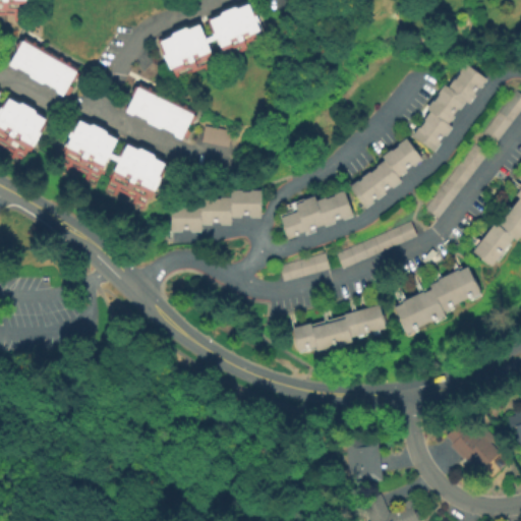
[(26,0),(26,22),(14,21),(15,15),(0,14),(0,0),(26,0)]
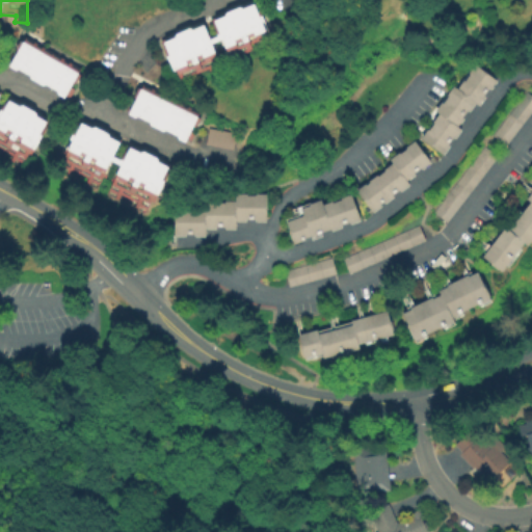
[(165,43),(176,37),(178,34),(190,29),(194,30),(204,26),(210,41),(218,36),(217,34),(220,33),(215,21),(225,17),(228,12),(240,7),(244,8),(254,4),(260,17),(262,16),(264,21),(262,22),(271,44),(232,60),(222,38),(211,44),(220,65),(182,82),(173,60),(169,61),(167,56),(170,55),(165,43)]
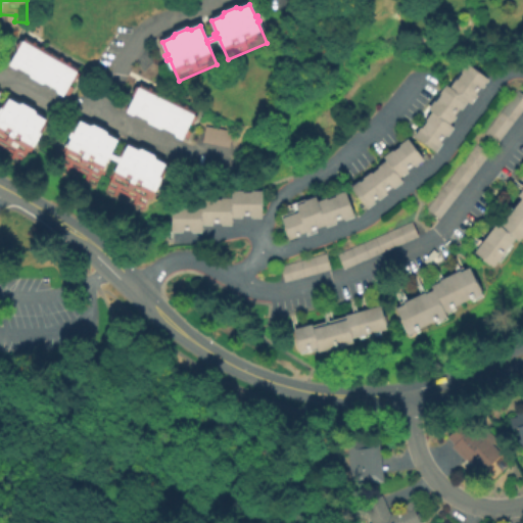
[(10,64),(24,41),(77,72),(63,96),(58,92),(57,89),(46,83),(43,84),(32,77),(31,74),(19,67),(15,67),(10,64)]
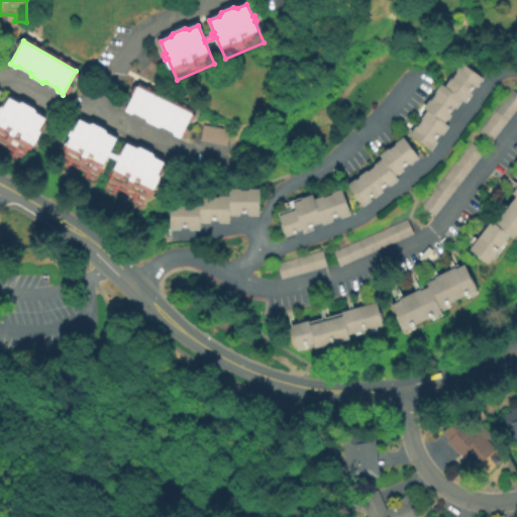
[(411,134),(418,125),(419,126),(424,120),(423,119),(429,111),(425,108),(431,99),(433,100),(438,94),(436,92),(443,83),(447,86),(452,79),(453,80),(459,72),(457,71),(463,63),(487,79),(480,88),(479,87),(474,93),(476,95),(469,104),(464,101),(458,109),(457,108),(452,114),(453,115),(448,123),(451,126),(445,135),(443,134),(439,141),(440,142),(433,151),(411,134)]
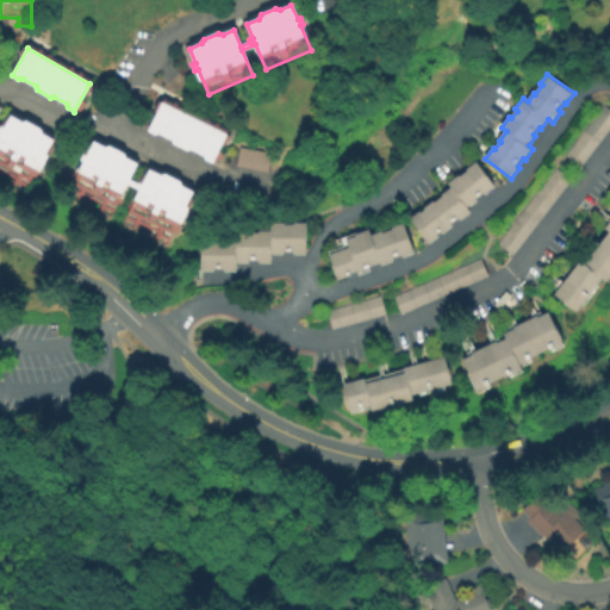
[(162,103),(226,134),(213,162),(206,159),(205,155),(192,149),(188,150),(174,143),(173,139),(159,132),(156,135),(148,131),(162,103)]
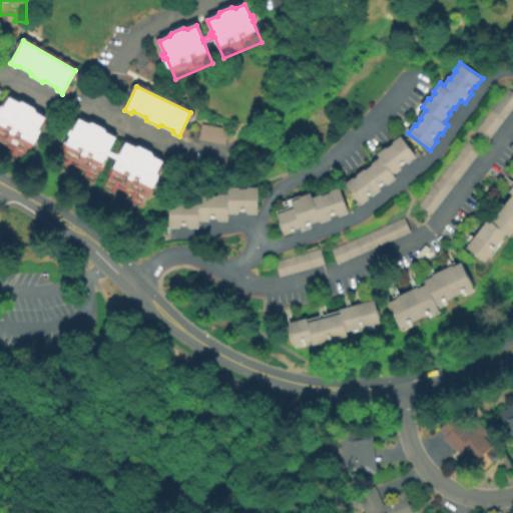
[(512,91),(512,109),(489,141),(476,130),(509,88),(512,91)]
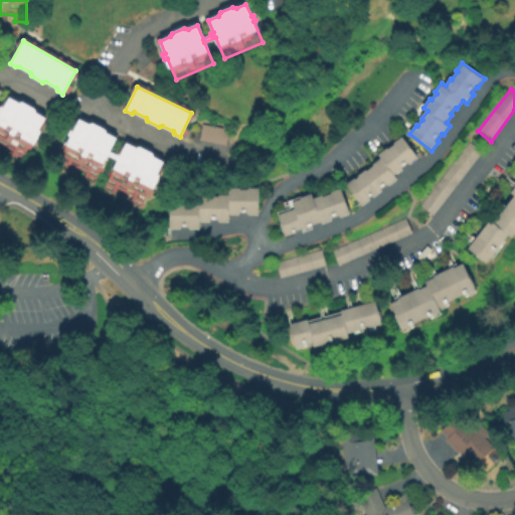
[(0,110),(1,107),(4,109),(10,98),(19,104),(23,103),(35,110),(36,113),(45,119),(38,130),(41,131),(38,136),(36,134),(22,163),(12,157),(15,151),(0,142),(0,115),(1,114),(0,113),(0,110)]
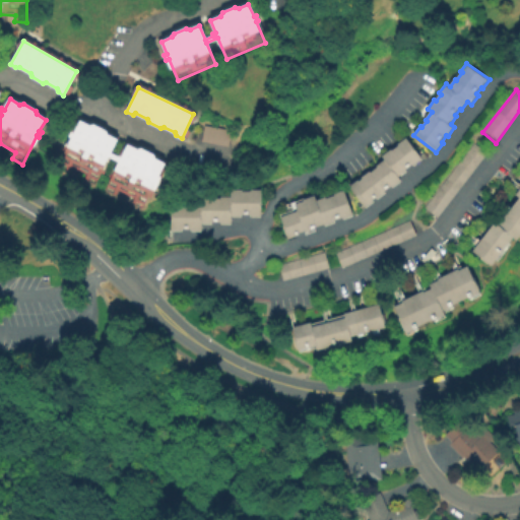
[(128,144),(138,149),(141,148),(153,154),(154,158),(165,164),(158,176),(161,177),(158,181),(156,180),(144,209),(133,204),(135,198),(120,190),(117,195),(107,190),(120,161),(111,157),(96,187),(84,180),(86,174),(70,166),(67,173),(58,168),(72,137),(70,136),(72,131),(74,132),(80,120),(90,125),(93,124),(106,130),(108,134),(117,139),(111,152),(119,156),(120,155),(122,156),(128,144)]
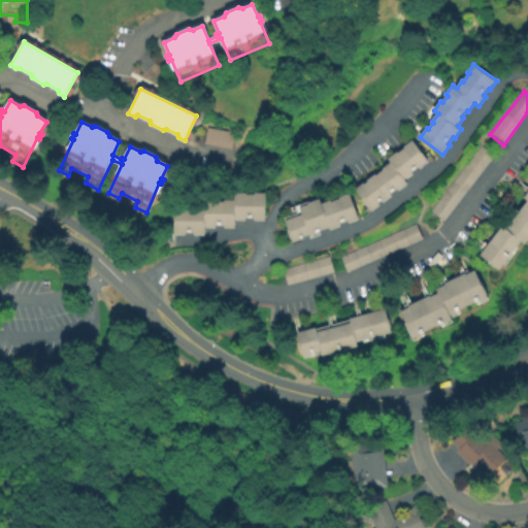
[(208,128),(234,132),(232,149),(205,143),(208,128)]
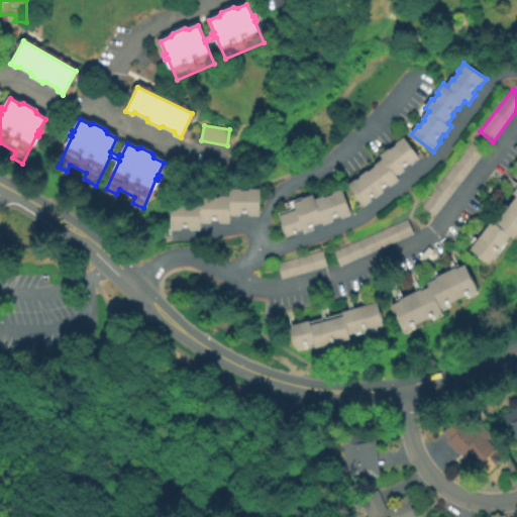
[(365,208),(348,186),(356,179),(358,181),(362,178),(360,177),(369,170),(370,172),(377,167),(376,166),(384,159),(382,156),(390,148),(391,149),(398,144),(397,143),(405,137),(422,159),(413,166),(412,165),(406,170),(407,171),(398,177),(401,180),(392,187),(391,186),(385,191),(386,192),(377,199),(376,197),(373,199),(374,201),(365,208)]
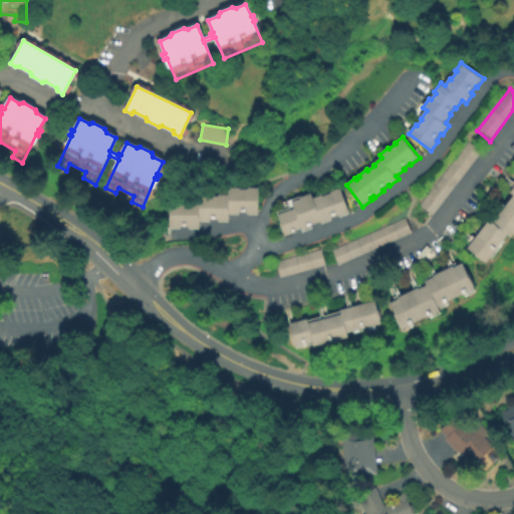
[(483,151),(434,216),(420,205),(469,141),(483,151)]
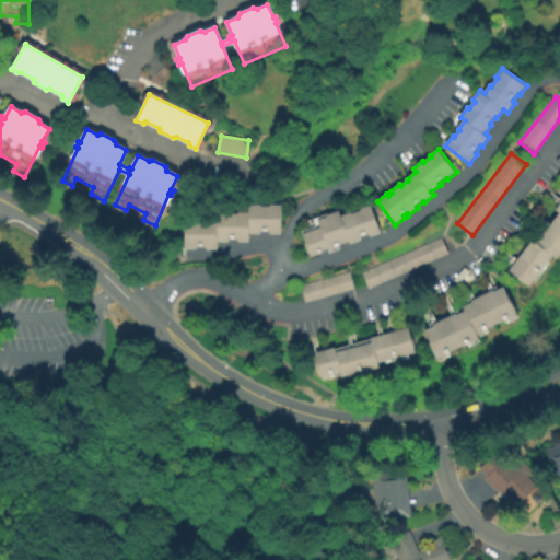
[(186,249),(186,220),(198,220),(198,222),(208,222),(208,220),(218,220),(218,212),(230,212),(230,214),(240,214),(240,212),(251,212),(251,205),(263,205),(263,207),(271,207),(271,205),(283,205),(283,234),(271,234),(271,232),(261,232),(261,234),(252,234),(252,242),(240,242),(240,240),(230,240),(230,242),(220,242),(220,249),(207,249),(207,248),(198,248),(198,249),(186,249)]
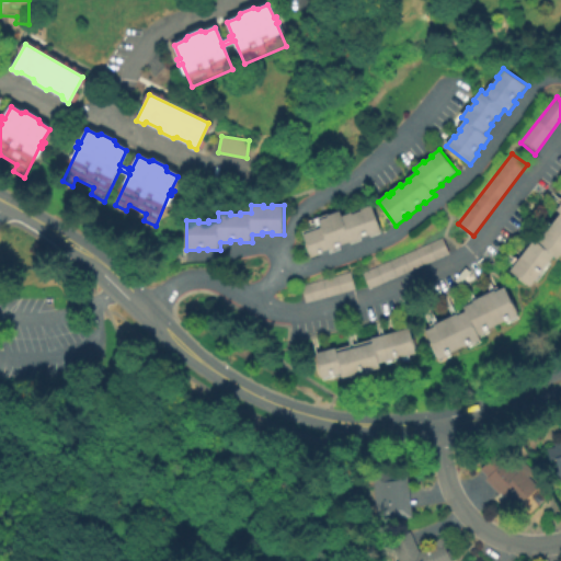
[(305,235),(322,229),(320,220),(330,217),(329,216),(341,212),(343,217),(353,213),(354,215),(363,212),(362,209),(374,206),(384,233),(371,238),(371,236),(363,239),(363,241),(352,244),(351,243),(341,247),(343,250),(332,254),(330,250),(324,252),(325,254),(323,255),(323,258),(313,261),(305,235)]
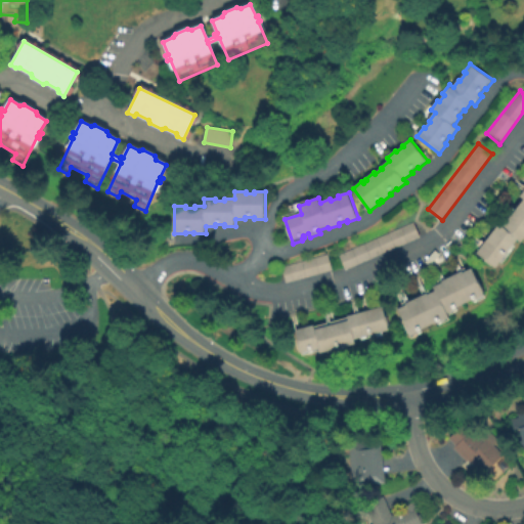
[(523,194),(523,245),(521,242),(499,270),(479,254),(501,224),(505,227),(523,202),(523,199),(522,198),(523,194)]
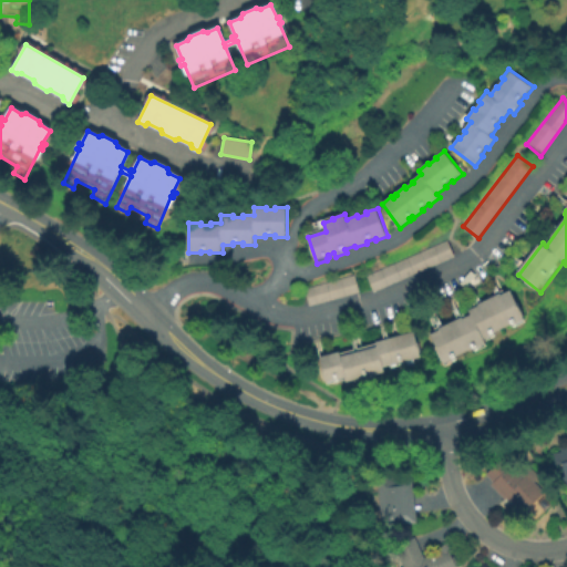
[(513,291),(527,323),(515,329),(514,326),(496,334),(498,337),(486,342),(488,347),(476,353),(475,350),(457,358),(460,361),(446,368),(431,336),(441,330),(441,329),(464,318),(464,320),(472,316),(471,311),(481,307),(480,305),(502,294),(503,296),(513,291)]
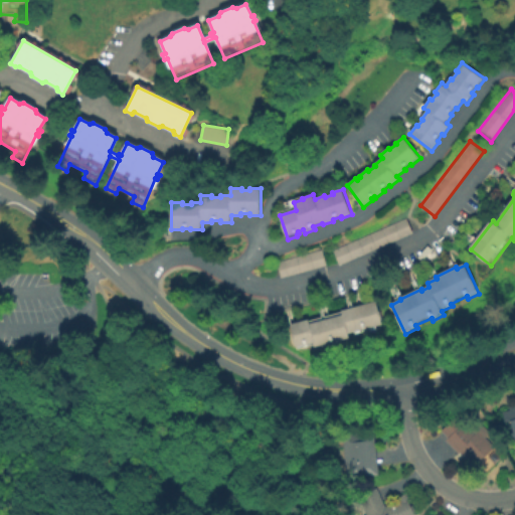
[(343,316),(342,311),(379,302),(385,326),(350,335),(351,340),(316,350),(315,346),(298,350),(291,325),(310,320),(311,324),(343,316)]
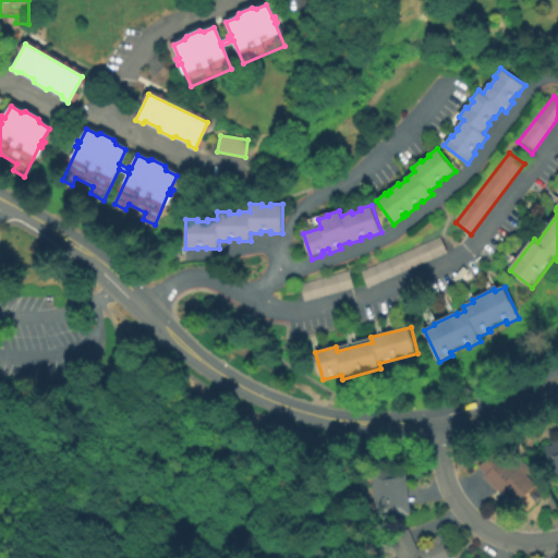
[(557,469),(555,456),(548,457),(545,446),(555,443),(554,439),(557,438),(557,469)]
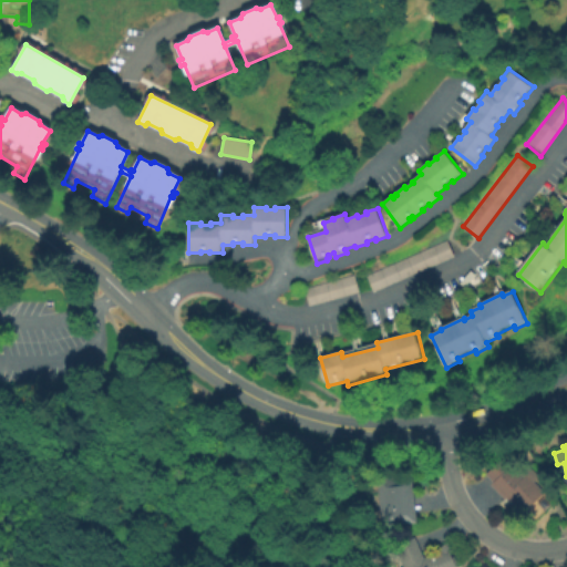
[(525,512),(508,495),(506,497),(492,483),(495,481),(487,473),(514,447),(542,473),(535,481),(545,492),(525,512)]
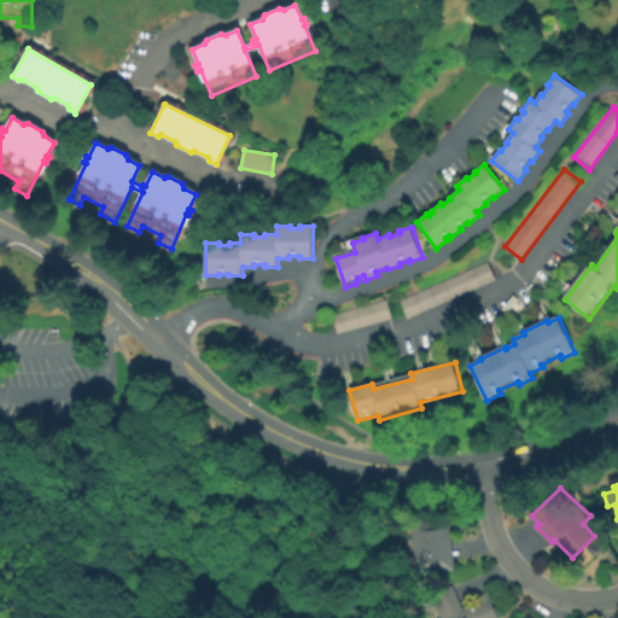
[(410,573),(408,551),(415,551),(413,522),(450,517),(456,569),(410,573)]
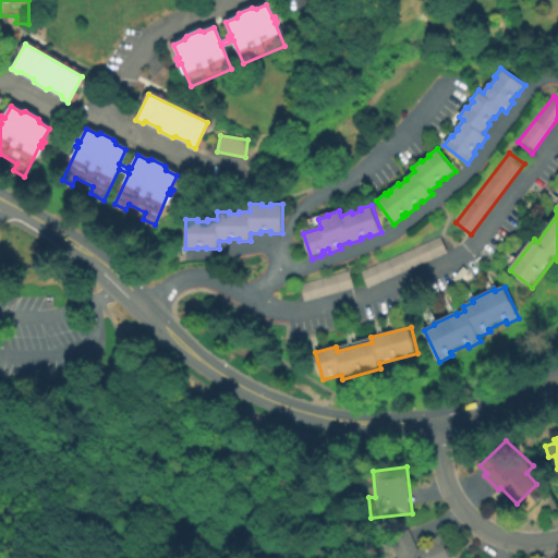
[(395,557),(398,556),(389,536),(409,528),(417,548),(433,542),(431,537),(443,533),(453,557),(395,557)]
